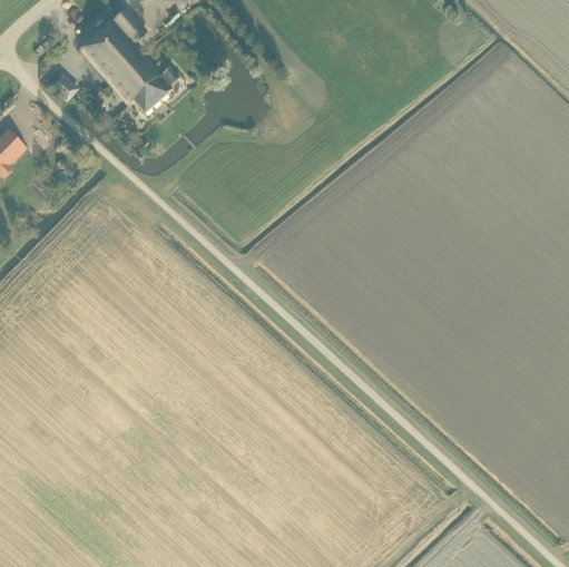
[(160,75),(130,41),(144,30),(125,9),(79,49),(127,105),(133,100),(144,114),(167,93),(166,93),(172,88),(169,85),(178,77),(170,69),(168,67),(160,75)]
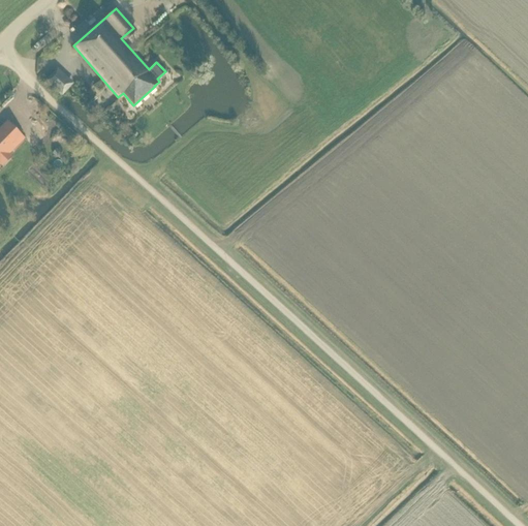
[(60,95),(72,82),(57,66),(43,80),(60,95)]
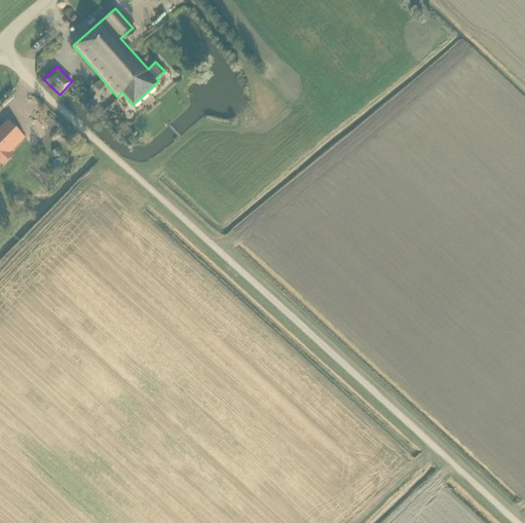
[(99,107),(90,98),(85,102),(94,111),(99,107)]
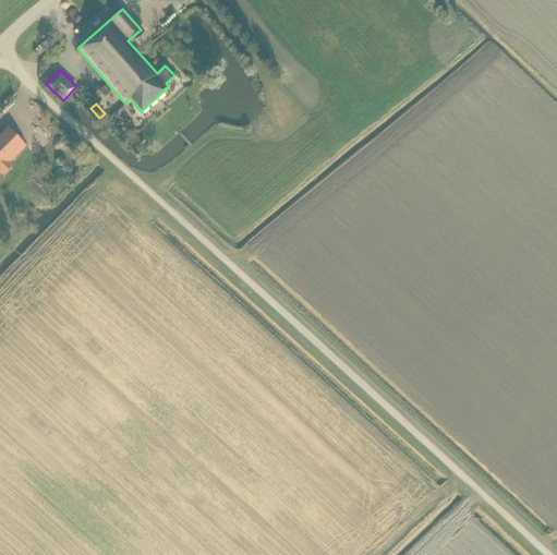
[(8,128),(0,135),(0,165),(23,143),(8,128)]
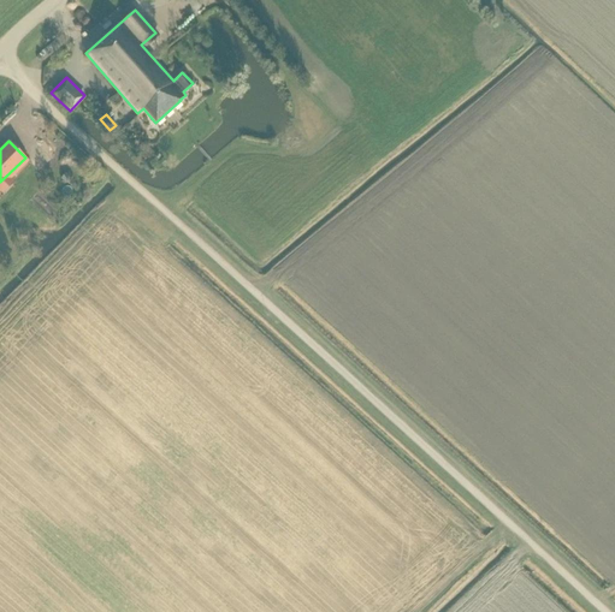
[(64,182),(72,174),(67,170),(60,177),(64,182)]
